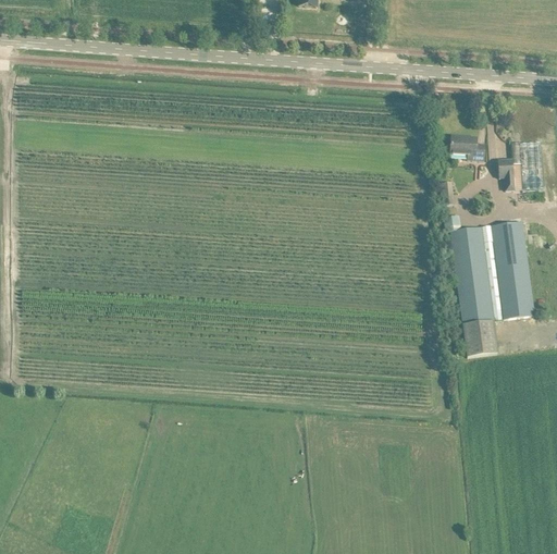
[(544,202),(536,97),(508,98),(512,158),(498,159),(499,177),(505,177),(506,191),(515,189),(516,205),(544,202)]
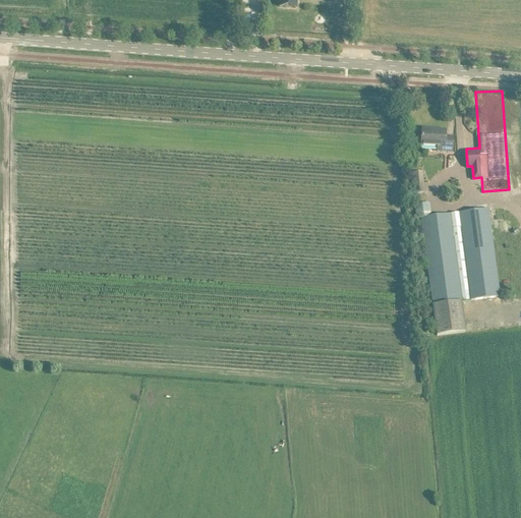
[(422,126),(421,136),(420,144),(442,145),(441,149),(452,150),(452,145),(453,134),(446,134),(446,128),(422,126)]
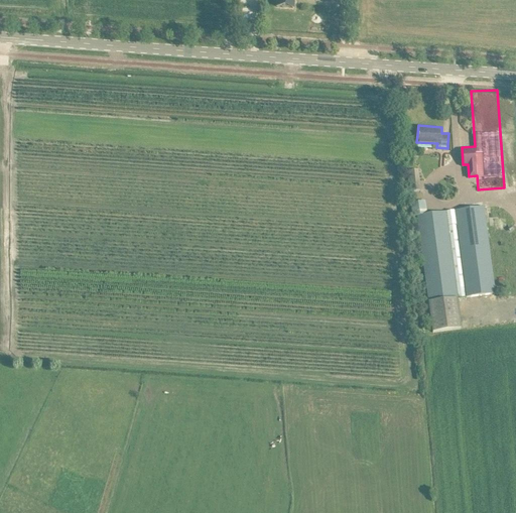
[(483,205),(417,213),(432,330),(462,326),(457,296),(496,290),(483,205)]
